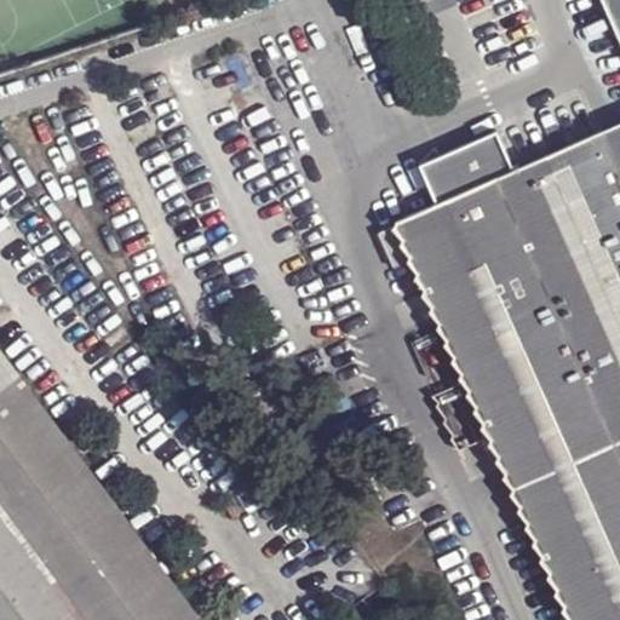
[(619,0),(602,0),(619,40),(619,0)]
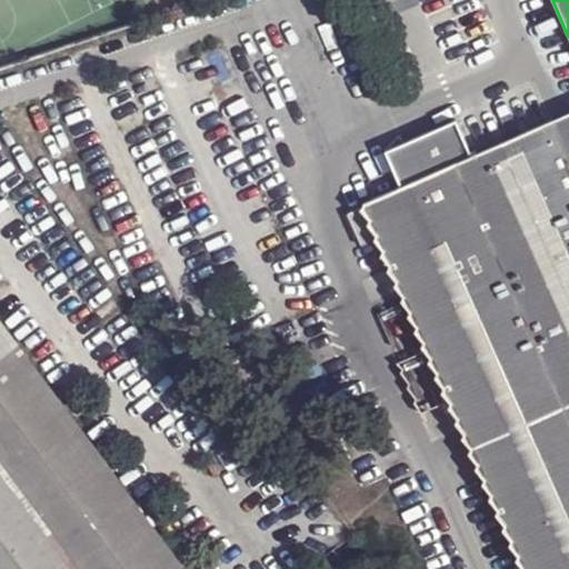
[(568,111),(472,156),(457,162),(568,413),(568,111)]
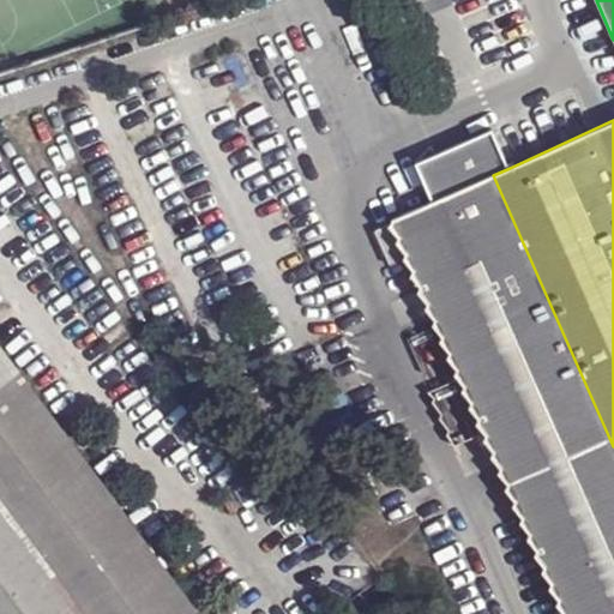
[(493,175),(510,168),(492,128),(415,163),(433,202),(493,175)]
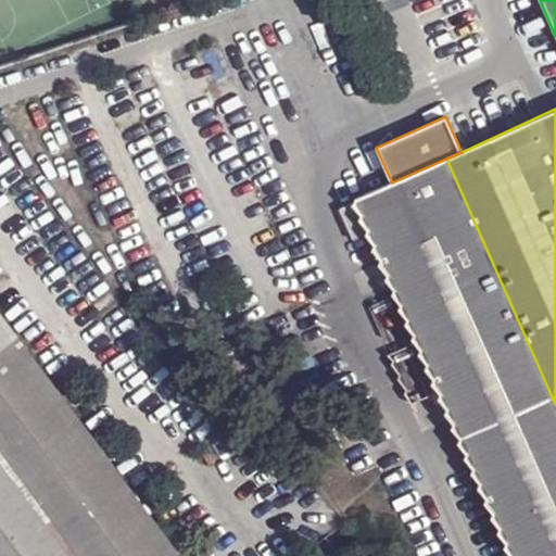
[(555,555),(555,404),(446,159),(392,182),(348,203),(505,555),(555,555)]
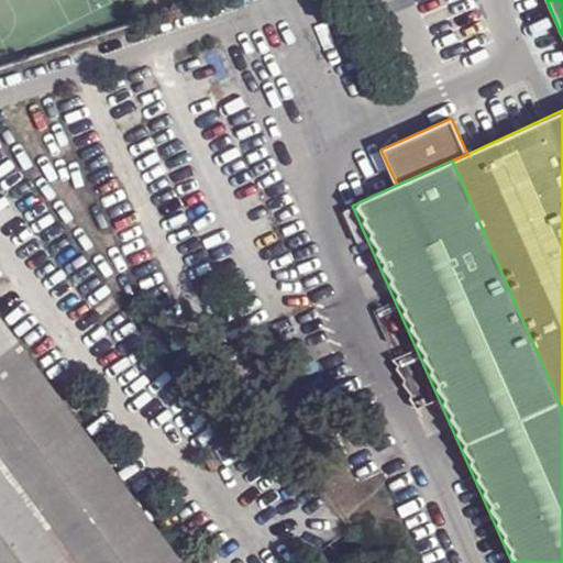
[(183,562),(0,317),(0,562),(183,562)]
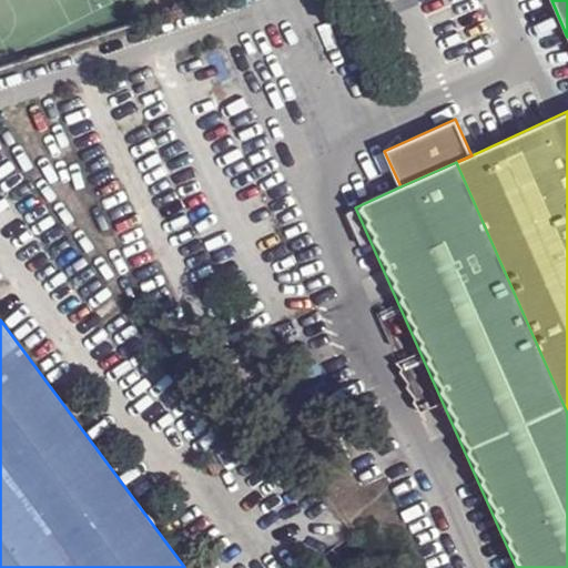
All buildings are outlined.
